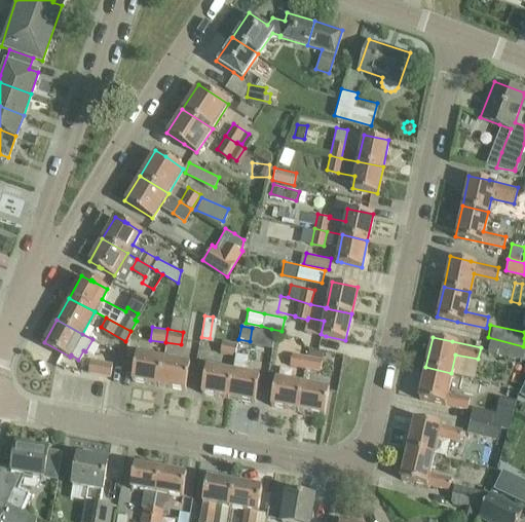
[(485,349),(510,355),(524,358),(524,346),(523,346),(488,337),(485,349)]
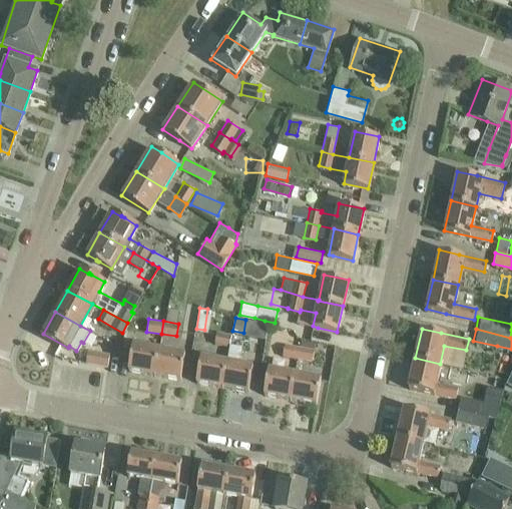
[(228,345),(230,334),(216,331),(214,343),(228,345)]
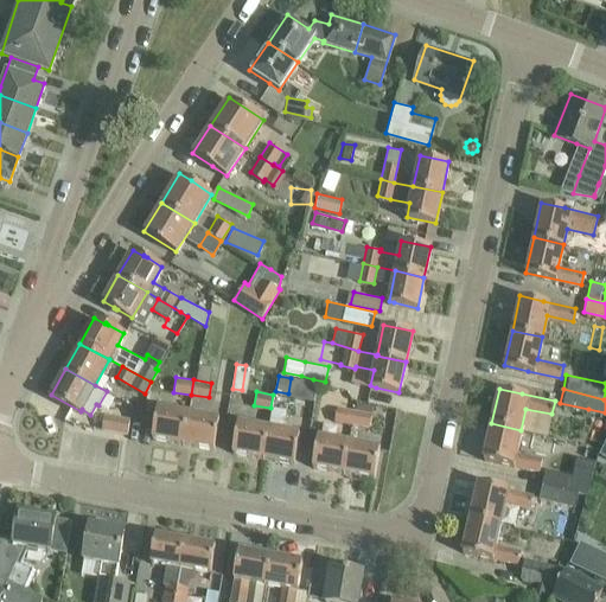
[(157,405),(155,414),(152,436),(183,442),(187,410),(157,405)]
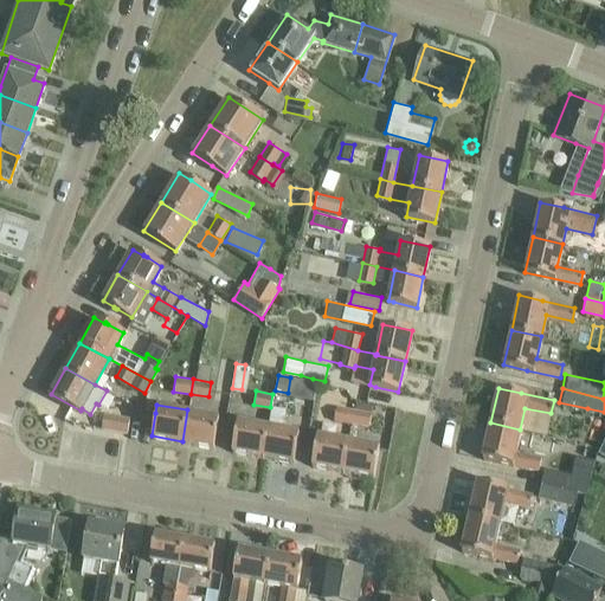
[(268,425),(262,456),(293,461),(297,438),(298,432),(283,428),(287,408),(271,406),(268,425)]
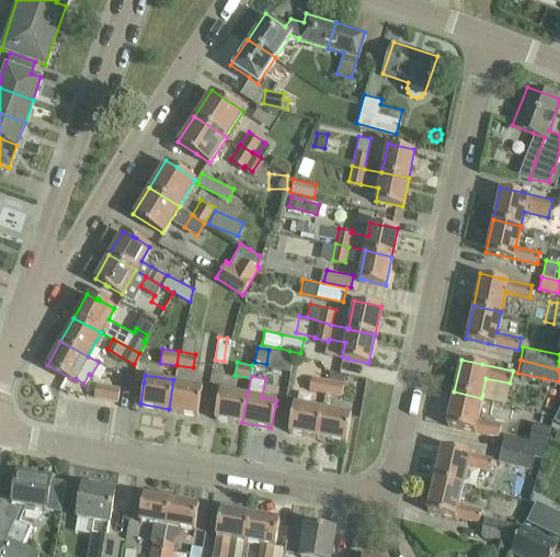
[(328,379),(321,378),(312,376),(310,388),(326,391),(328,379)]
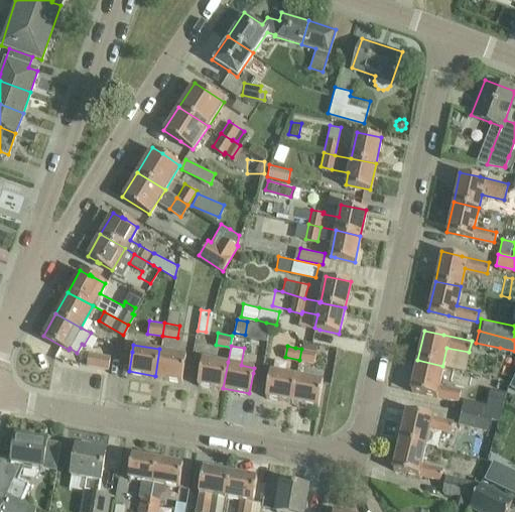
[(159,349),(155,376),(181,381),(185,354),(159,349)]
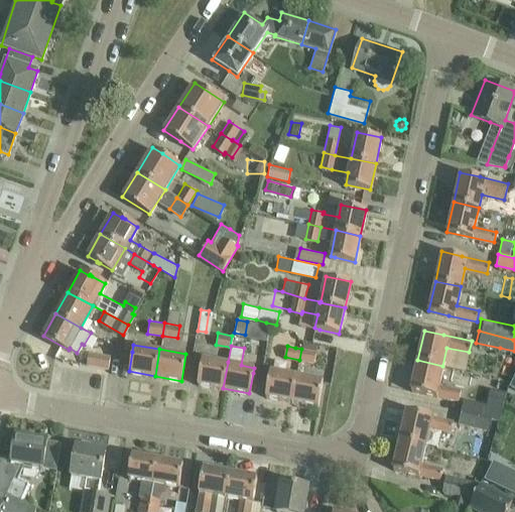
[(299,360),(309,361),(313,362),(315,351),(301,349),(299,360)]
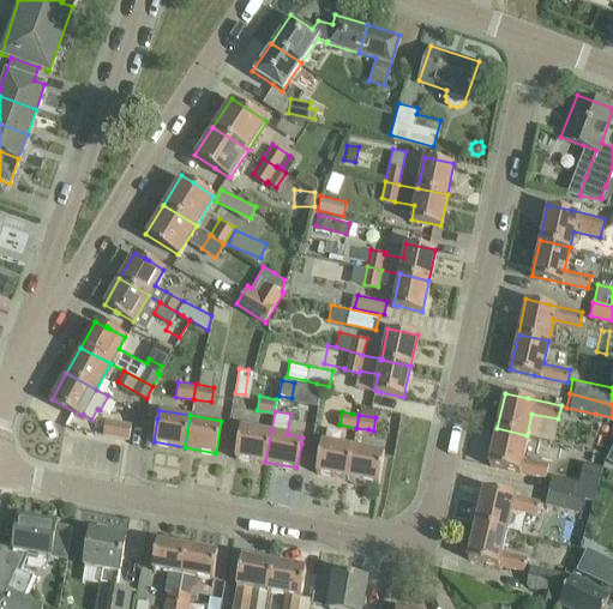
[(107,418),(104,433),(128,438),(131,423),(107,418)]
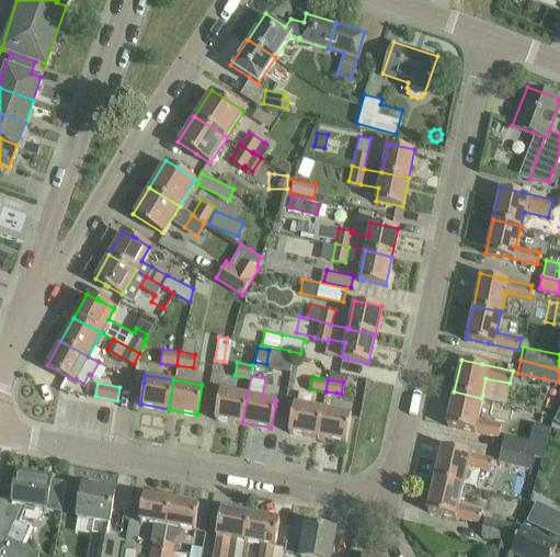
[(219,388),(218,396),(214,417),(242,422),(248,394),(219,388)]
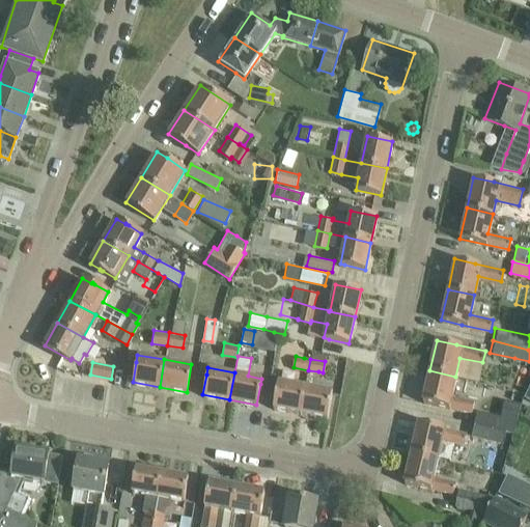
[(422,400),(443,406),(472,412),(474,400),(451,395),(455,377),(429,370),(422,400)]
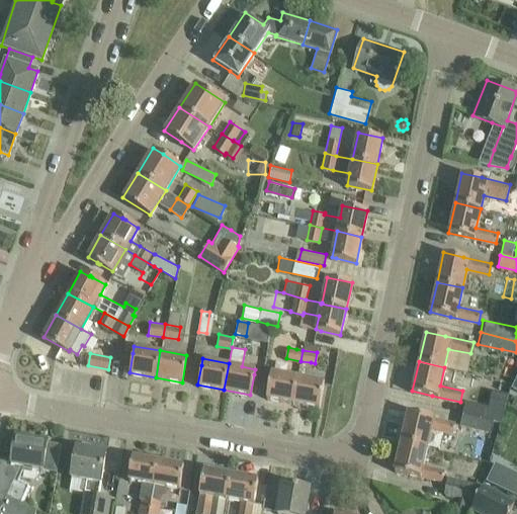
[(271,371),(269,377),(266,398),(292,402),(297,376),(271,371)]
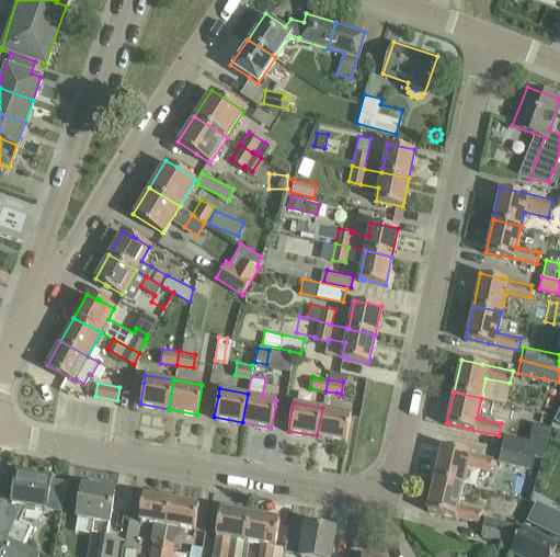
[(322,408),(317,435),(345,441),(351,413),(322,408)]
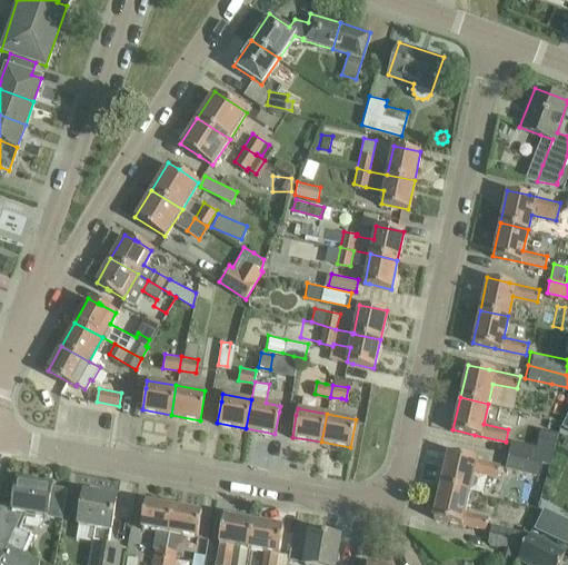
[(508,454),(538,461),(550,464),(557,432),(539,427),(536,445),(511,440),(508,454)]
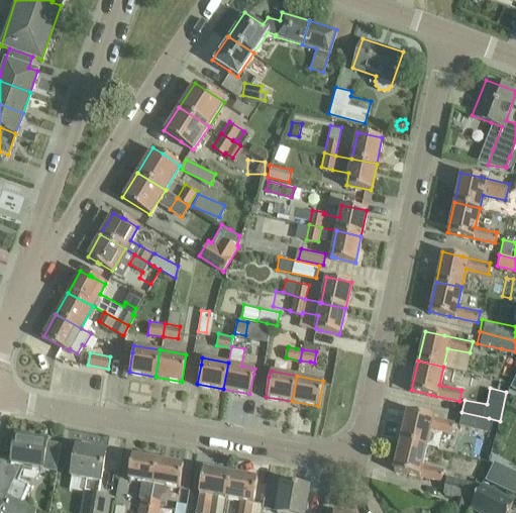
[(400,439),(426,445),(430,427),(451,432),(454,421),(432,416),(432,415),(407,410),(400,439)]
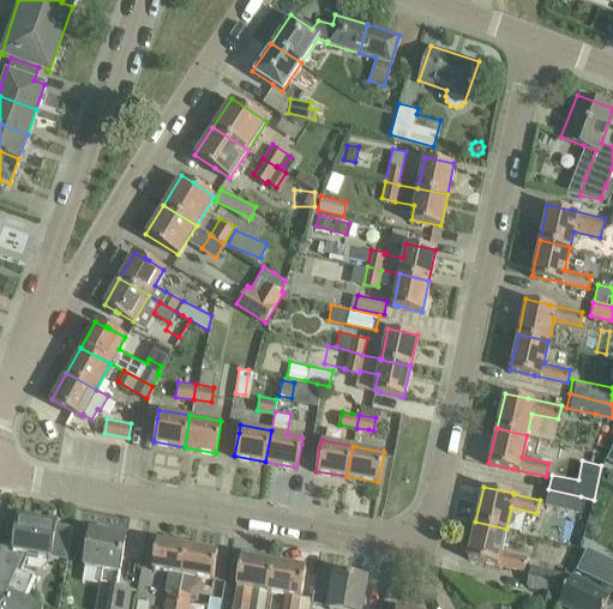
[(546,504),(578,511),(581,496),(548,489),(546,504)]
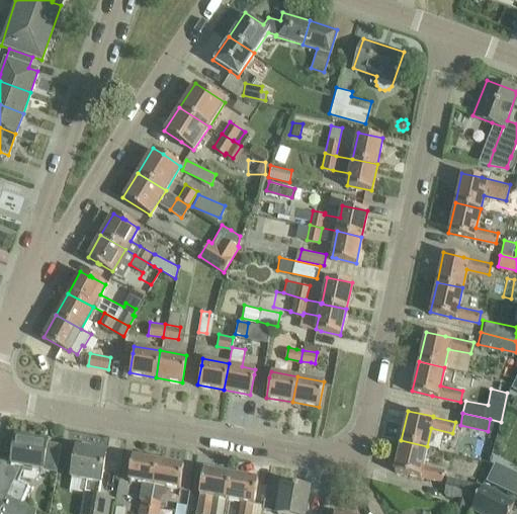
[(42,468),(44,460),(48,440),(15,435),(11,459),(8,474),(14,476),(19,465),(42,468)]
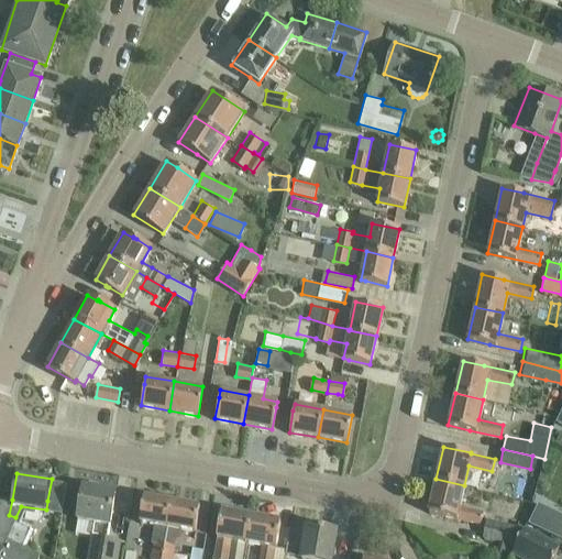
[(428,511),(450,516),(456,517),(480,523),(483,511),(459,505),(464,485),(436,479),(428,511)]
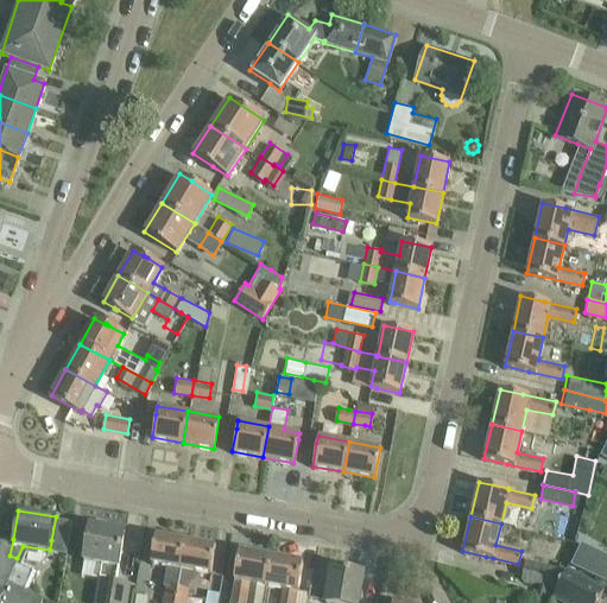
[(89,522),(86,546),(83,559),(102,563),(95,602),(126,602),(130,581),(117,578),(124,528),(89,522)]
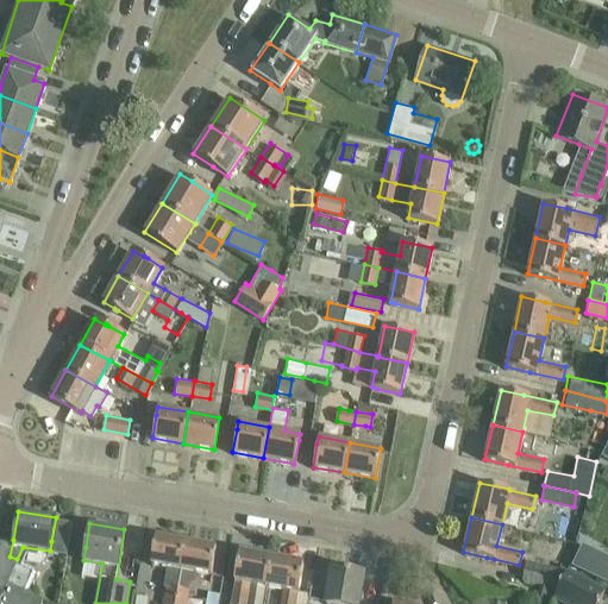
[(155,535),(151,559),(150,562),(167,565),(162,584),(164,585),(162,603),(163,603),(174,603),(186,541),(155,535)]
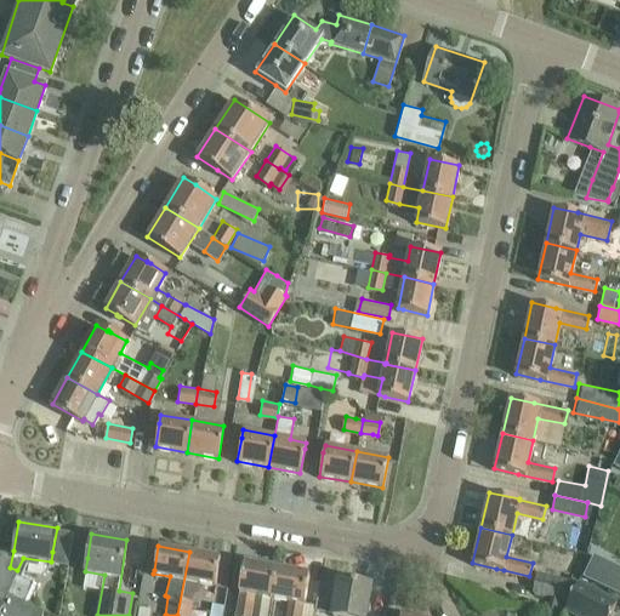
[(0,615),(41,615),(43,610),(27,603),(37,583),(34,579),(17,570),(10,568),(13,551),(0,547),(0,615)]
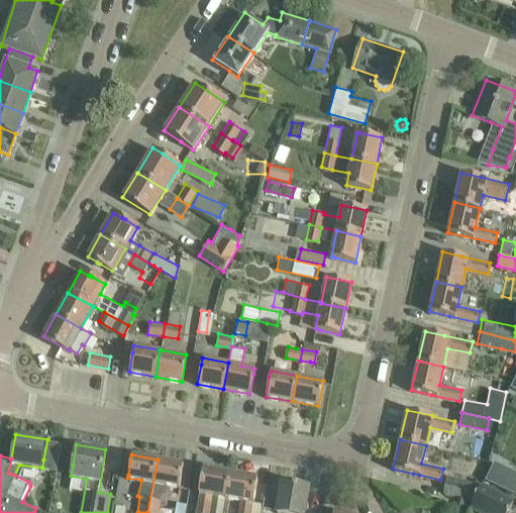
[(158,459),(147,512),(158,512),(163,484),(179,487),(183,464),(158,459)]
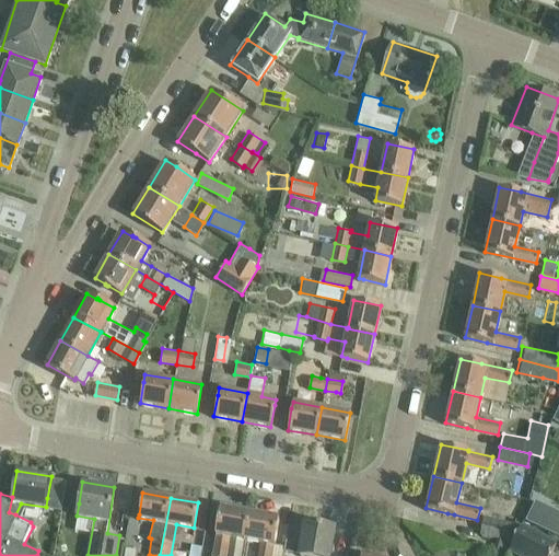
[(558,511),(545,506),(540,514),(531,509),(526,519),(558,534),(558,511)]
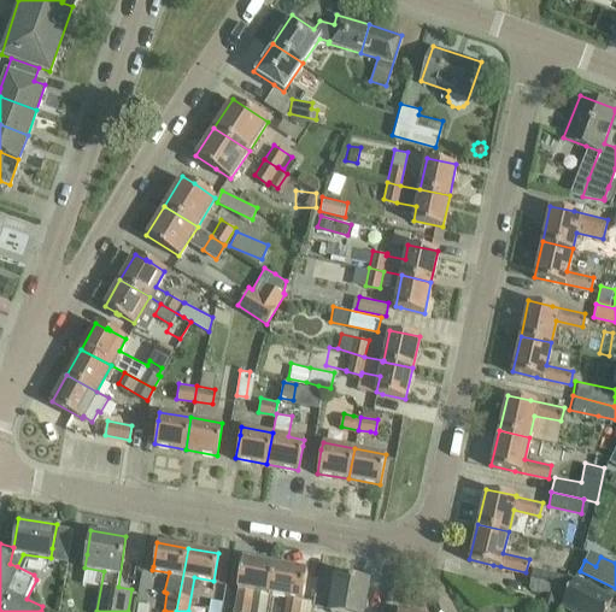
[(242,558),(238,581),(236,587),(238,587),(233,611),(247,611),(252,589),(269,593),(275,564),(242,558)]
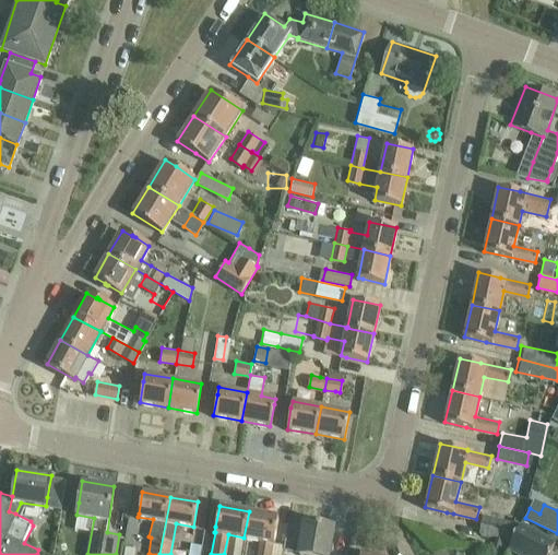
[(277,516),(249,511),(244,538),(259,541),(256,554),(269,554),(272,543),(273,543),(277,516)]
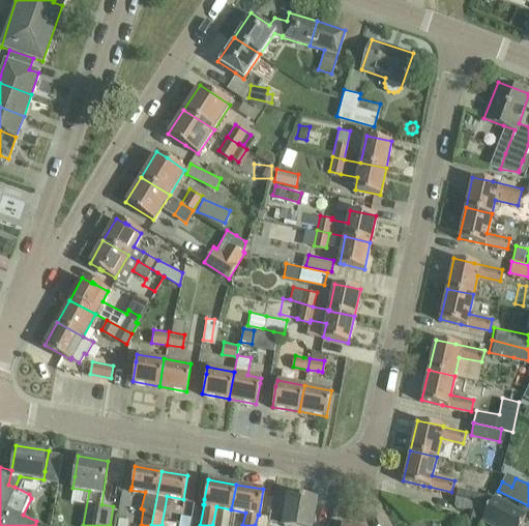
[(452,512),(467,515),(469,506),(483,508),(486,493),(458,488),(453,504),(452,512)]
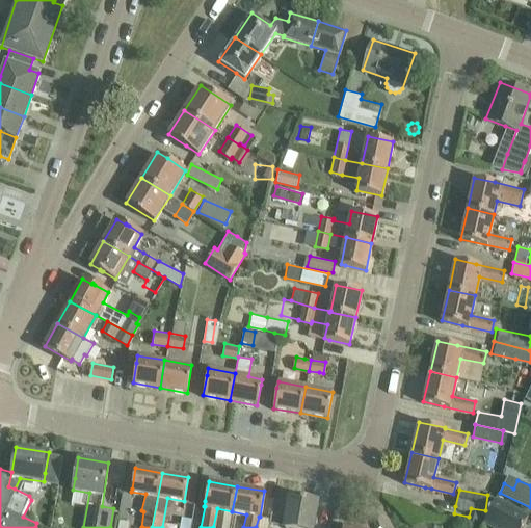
[(294,527),(312,527),(314,521),(317,501),(290,496),(286,515),(271,511),(269,522),(285,524),(284,526),(294,527)]
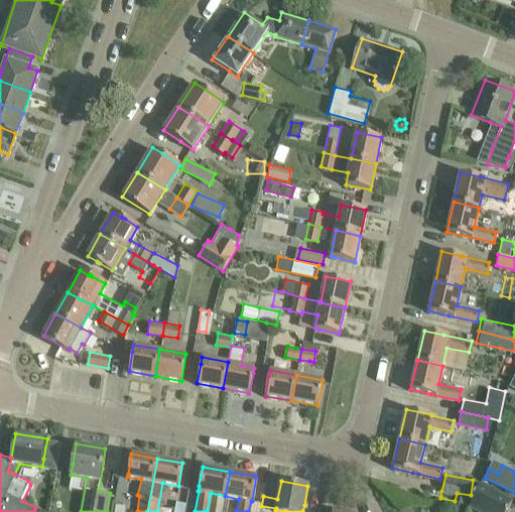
[(505,511),(513,498),(481,481),(468,506),(479,511),(505,511)]
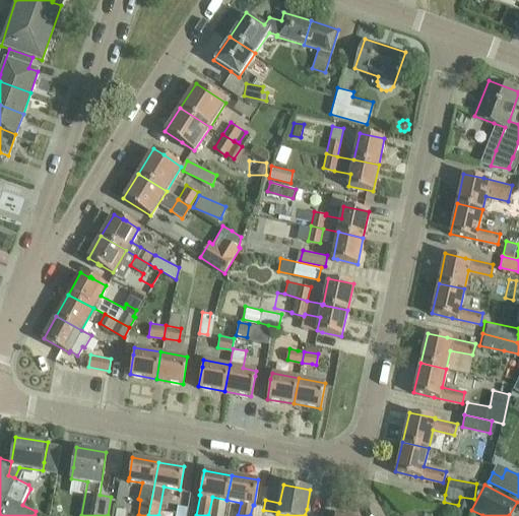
[(468,515),(474,500),(474,499),(460,497),(458,505),(454,515),(468,515)]
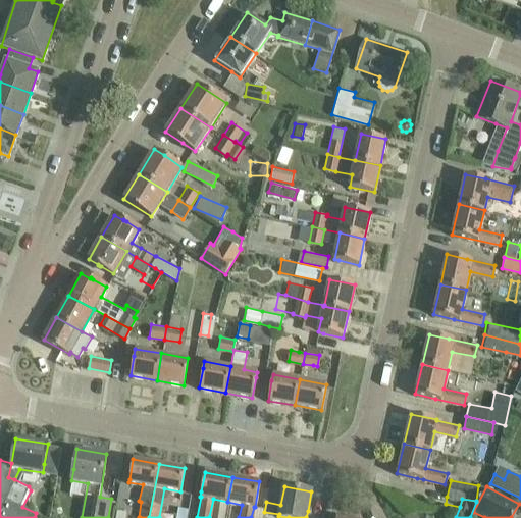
[(185,517),(188,508),(177,506),(174,517),(185,517)]
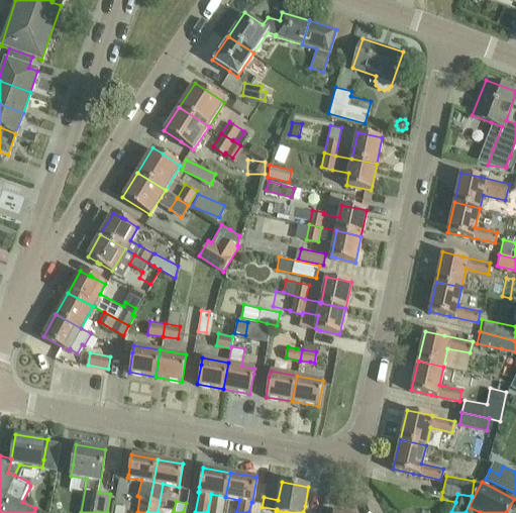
[(123,512),(126,505),(114,503),(112,512),(123,512)]
